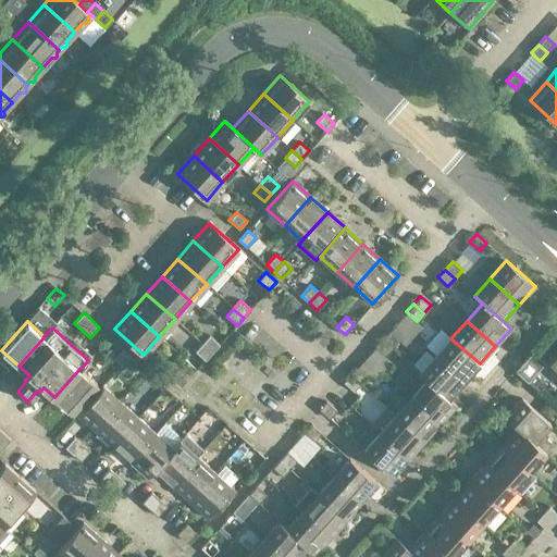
[(399,339),(390,331),(382,339),(392,348),(399,339)]
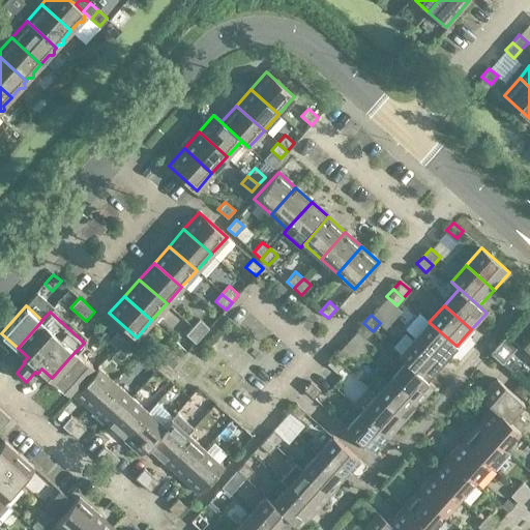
[(202,335),(209,327),(199,319),(193,327),(202,335)]
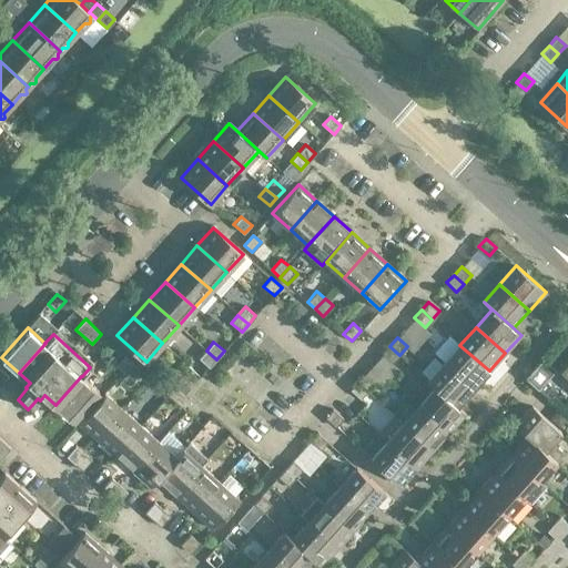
[(489,371),(459,345),(444,363),(473,388),(489,371)]
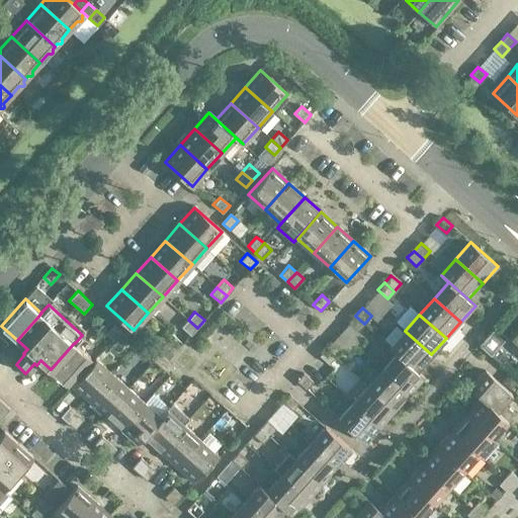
[(364,324),(355,316),(349,323),(358,331),(364,324)]
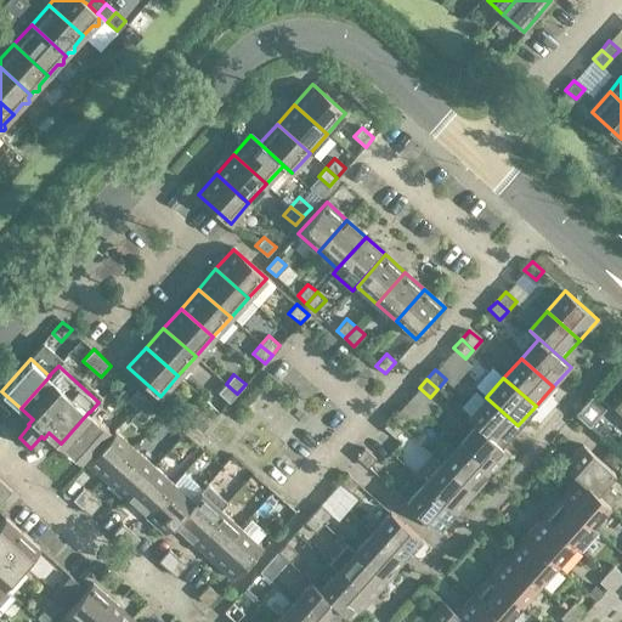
[(237,394),(226,384),(218,393),(230,402),(237,394)]
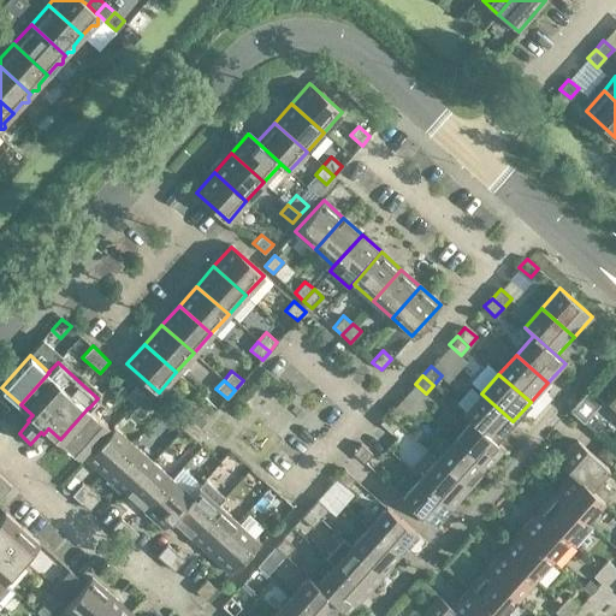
[(144,394),(136,385),(126,396),(135,404),(144,394)]
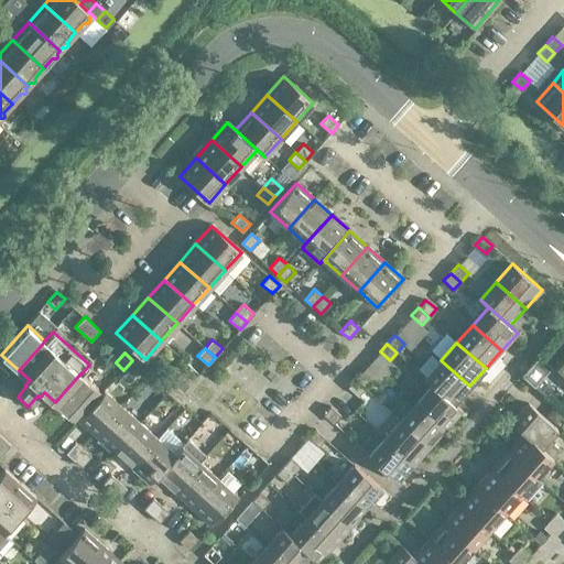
[(469,386),(441,360),(425,378),(462,411),(463,410),(454,403),(469,386)]
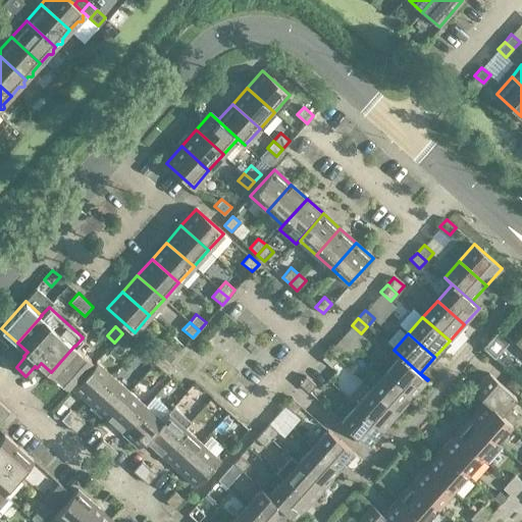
[(345,352),(335,343),(328,351),(337,359),(345,352)]
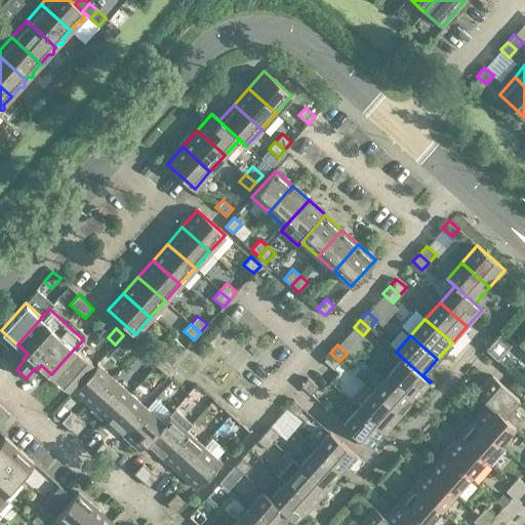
[(75,348),(51,374),(68,390),(92,362),(76,348),(75,348)]
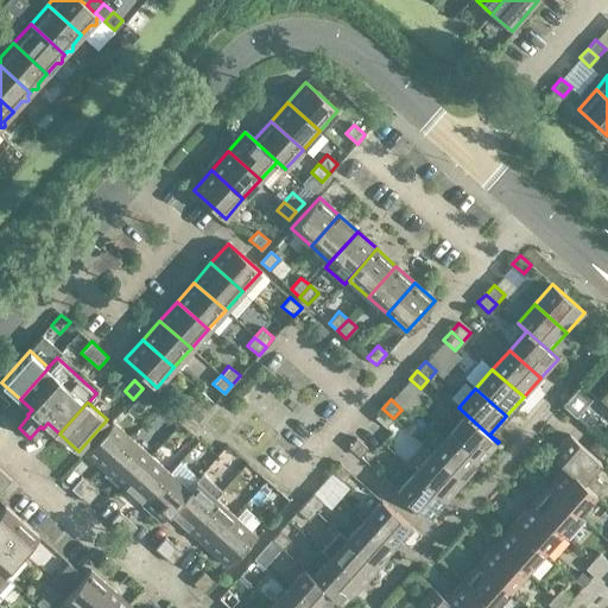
[(197,423),(206,415),(194,405),(185,413),(197,423)]
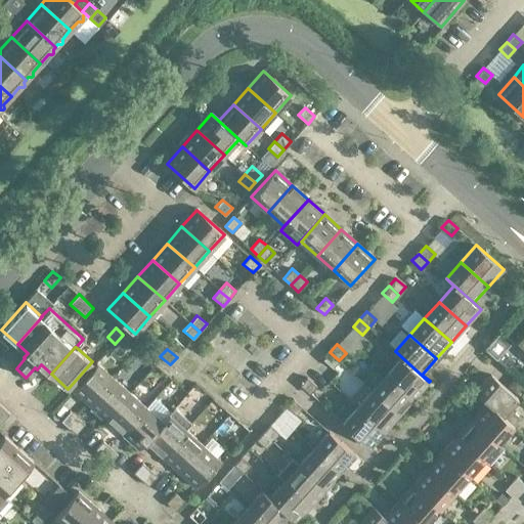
[(429,382),(395,351),(394,351),(401,358),(387,374),(415,398),(429,382)]
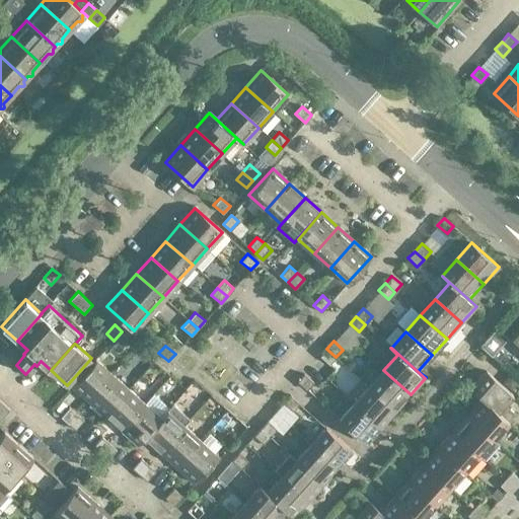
[(500,364),(509,354),(502,348),(494,358),(500,364)]
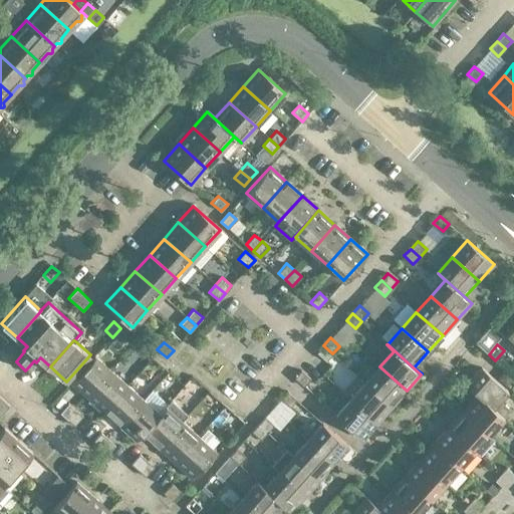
[(332,353),(323,345),(317,352),(326,360),(332,353)]
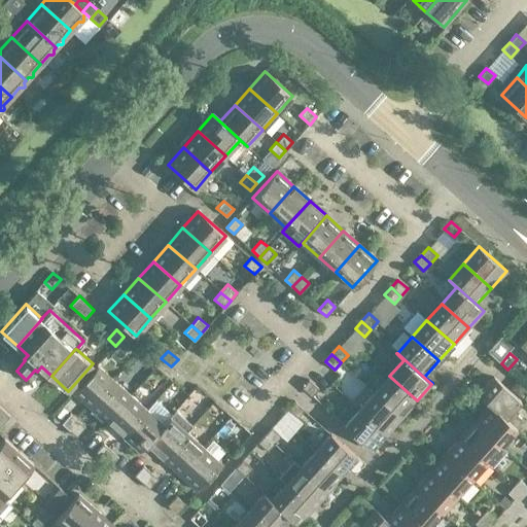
[(73,392),(90,408),(114,380),(97,364),(73,392)]
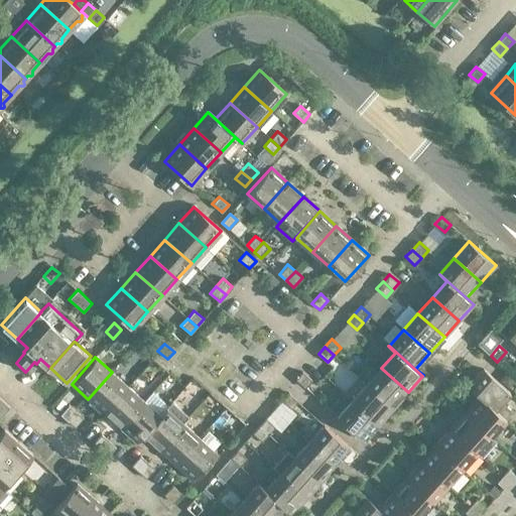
[(408,392),(381,368),(367,384),(393,408),(408,392)]
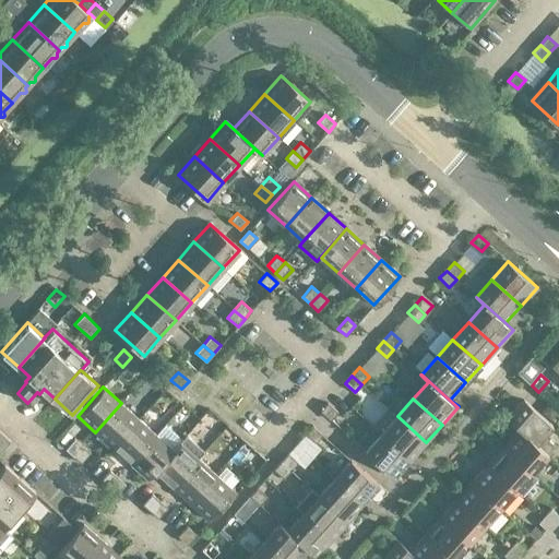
[(507,419),(519,430),(536,444),(547,454),(555,445),(544,436),(552,426),(524,401),(507,419)]
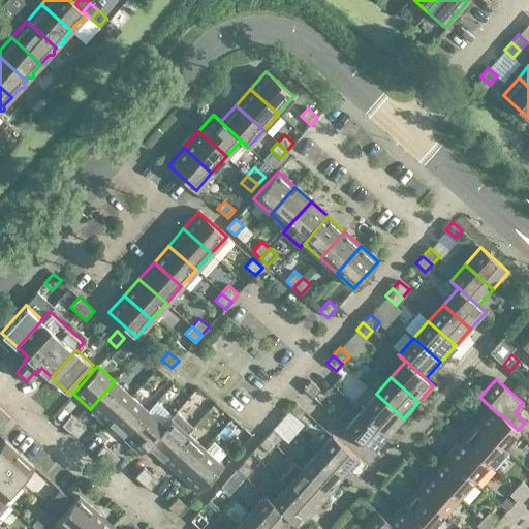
[(303,389),(313,397),(320,390),(310,380),(303,389)]
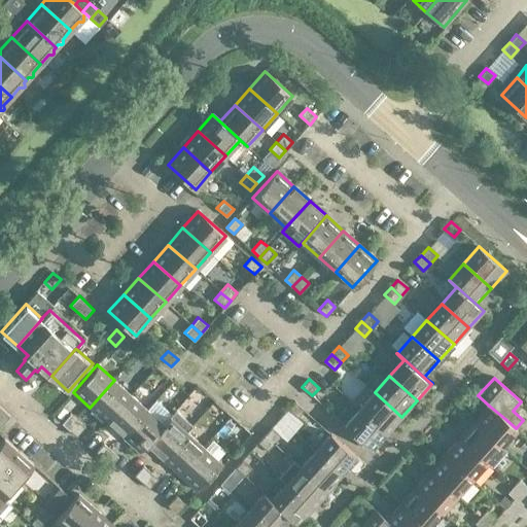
[(114,380),(90,408),(106,422),(131,395),(114,380)]
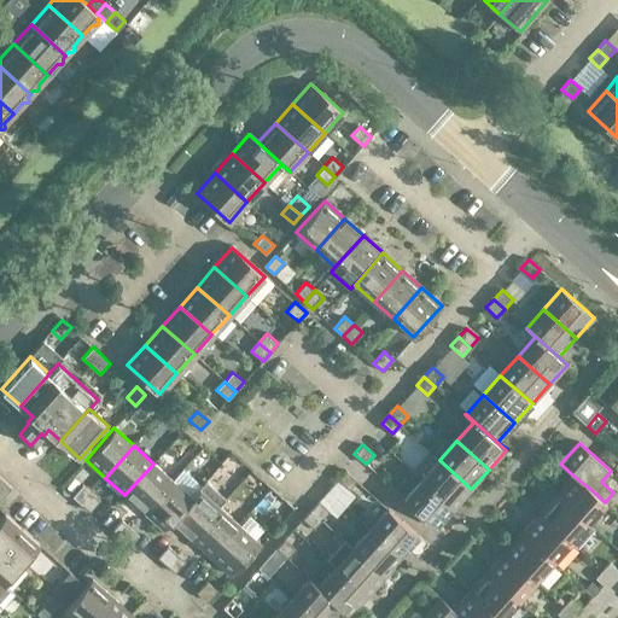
[(471,489),(439,460),(423,479),(454,508),(471,489)]
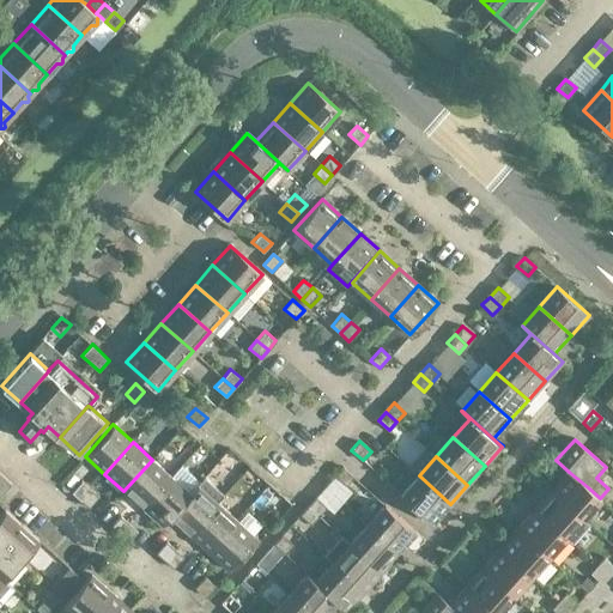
[(152,460),(123,491),(143,509),(171,477),(152,460)]
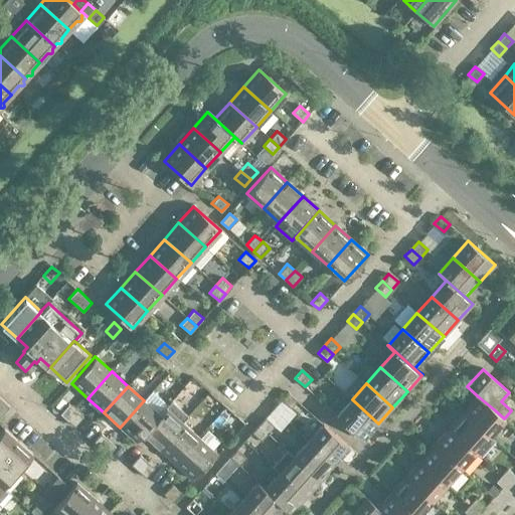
[(291,407),(298,400),(288,391),(282,399),(291,407)]
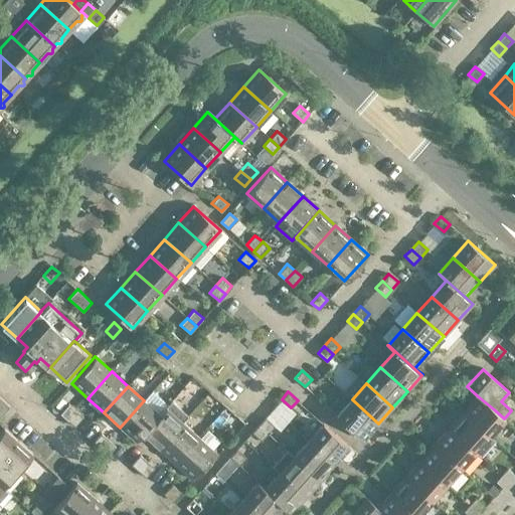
[(0,396),(0,417),(10,406),(0,396)]
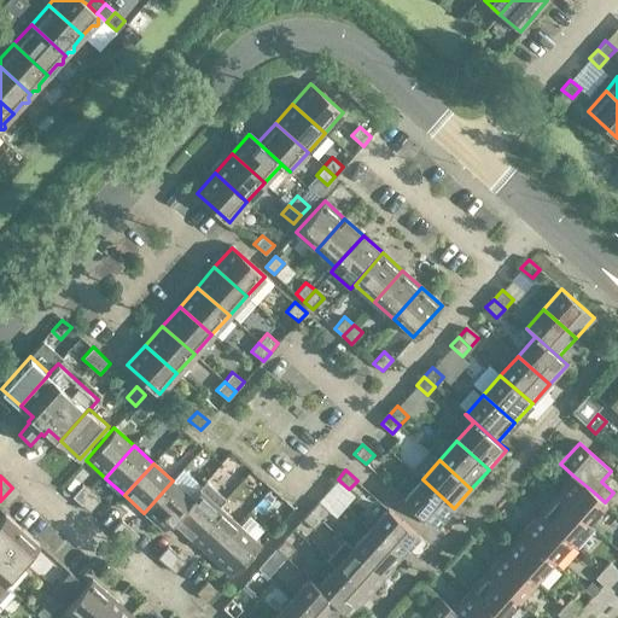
[(573,476),(557,495),(588,523),(606,502),(605,502),(593,491),(573,476)]
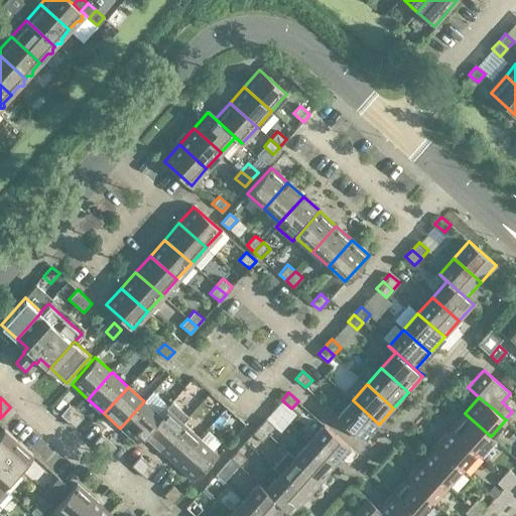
[(379,424),(353,400),(338,417),(364,441),(379,424)]
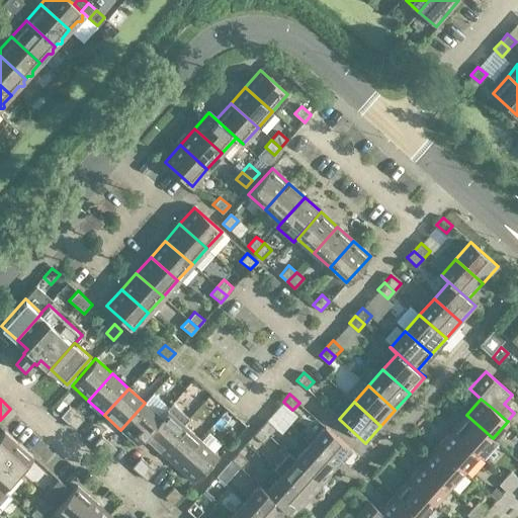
[(145,403),(120,430),(137,444),(144,437),(168,410),(167,410),(160,417),(145,403)]
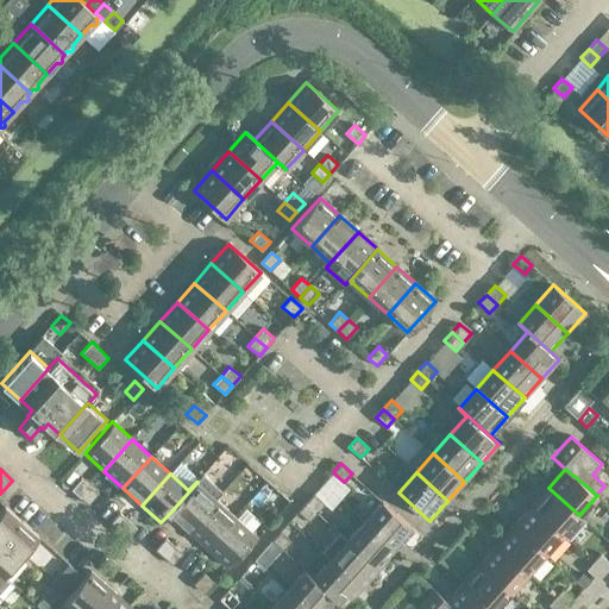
[(81,478),(71,489),(81,497),(90,485),(81,478)]
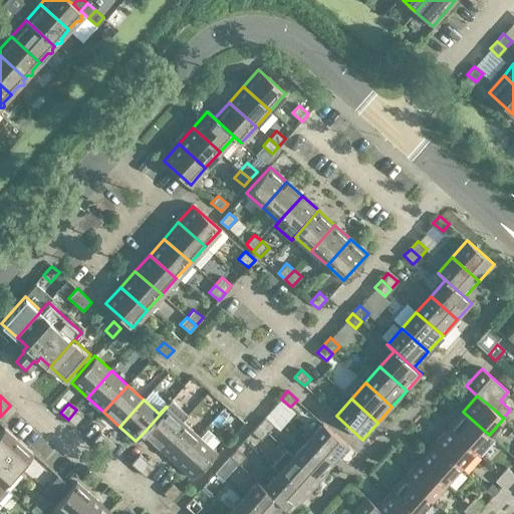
[(167,407),(143,434),(159,448),(183,421),(167,407)]
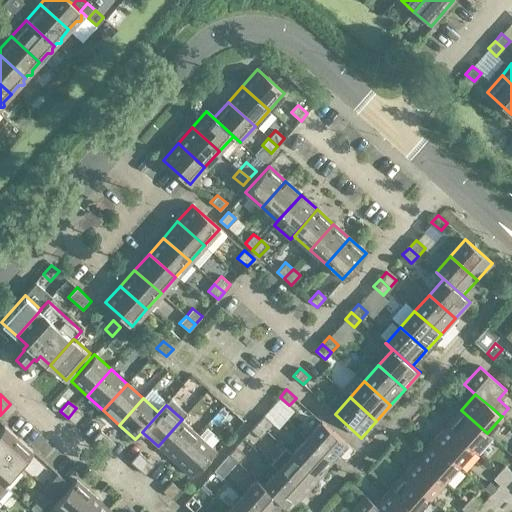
[(76,408),(68,418),(75,424),(83,414),(76,408)]
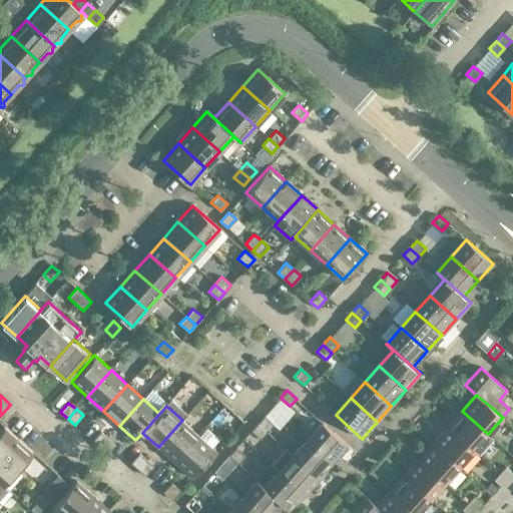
[(488,434),(462,411),(448,427),(474,450),(479,455),(493,439),(488,434)]
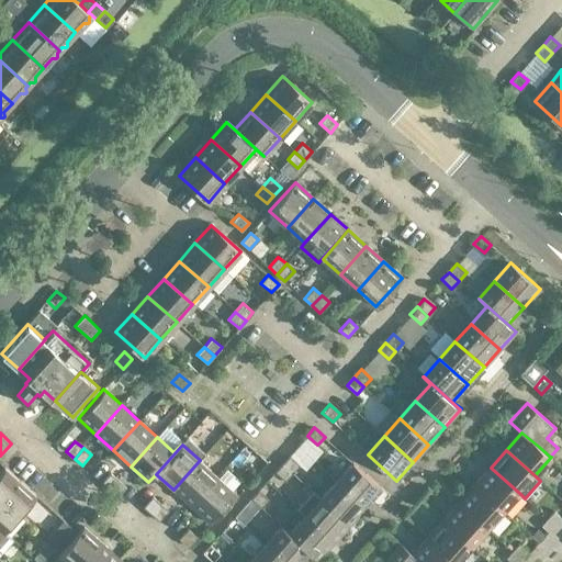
[(300,464),(290,454),(282,463),(292,473),(300,464)]
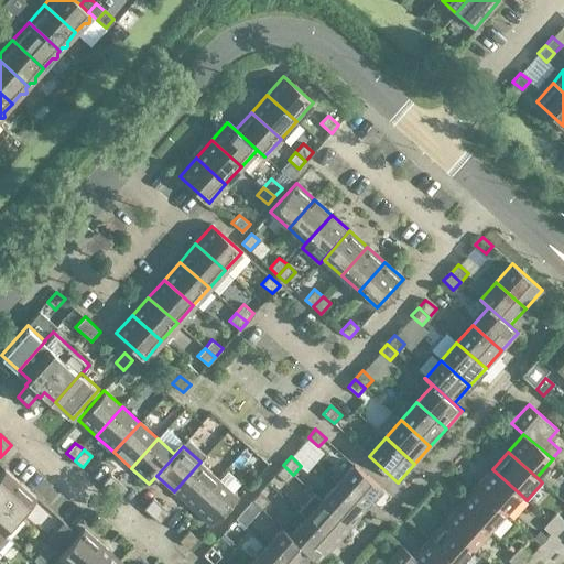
[(201,462),(174,491),(192,507),(218,478),(201,462)]
